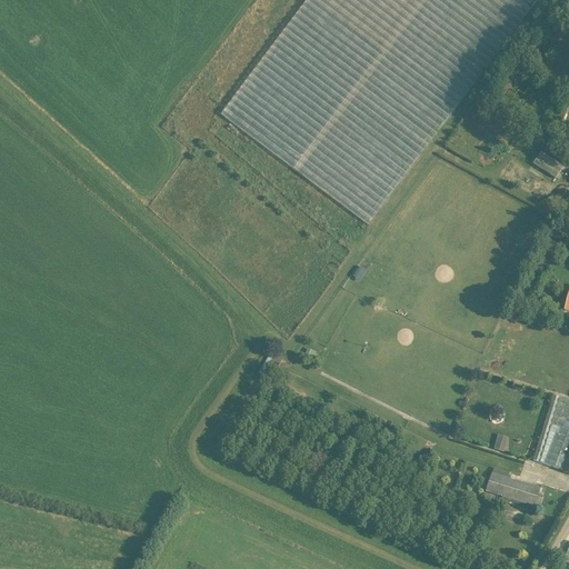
[(369,227),(531,9),(518,0),(308,0),(221,116),(369,227)]
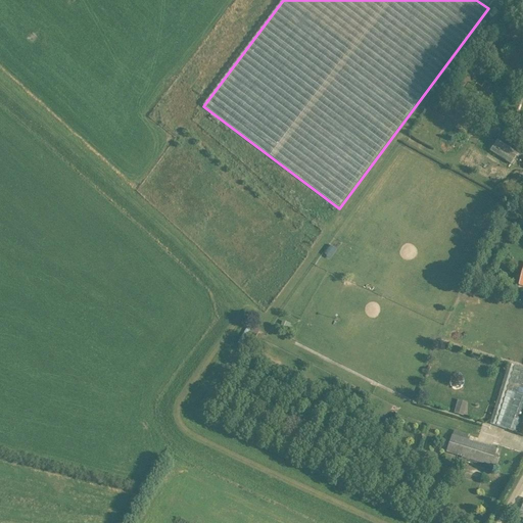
[(497,139),(490,150),(512,163),(519,152),(497,139)]
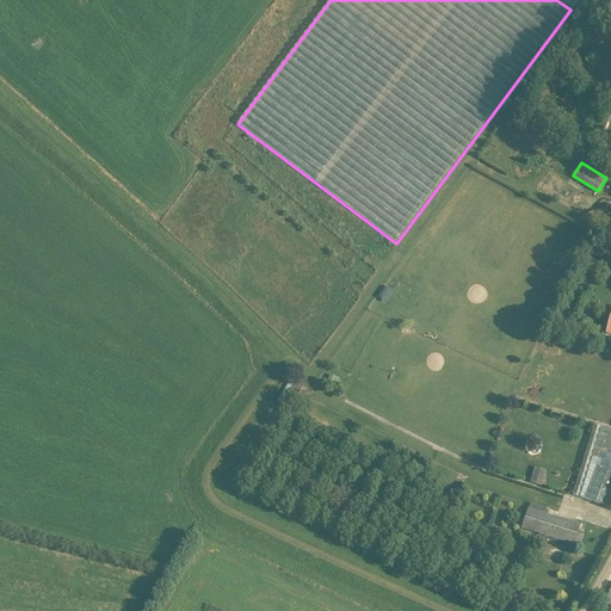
[(590,327),(597,312),(582,306),(576,321),(590,327)]
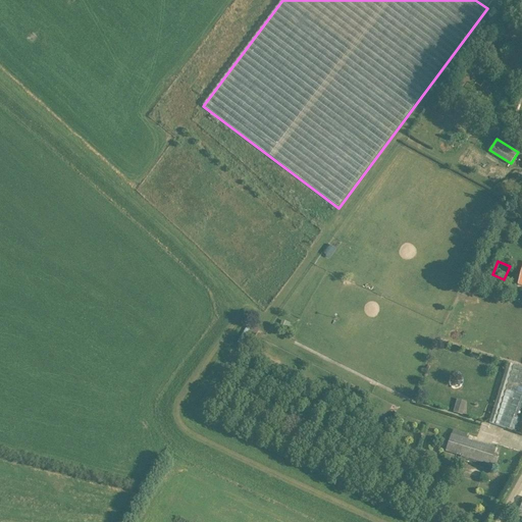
[(521,396),(521,367),(508,363),(489,423),(515,432),(521,418),(514,416),(521,397),(521,396)]
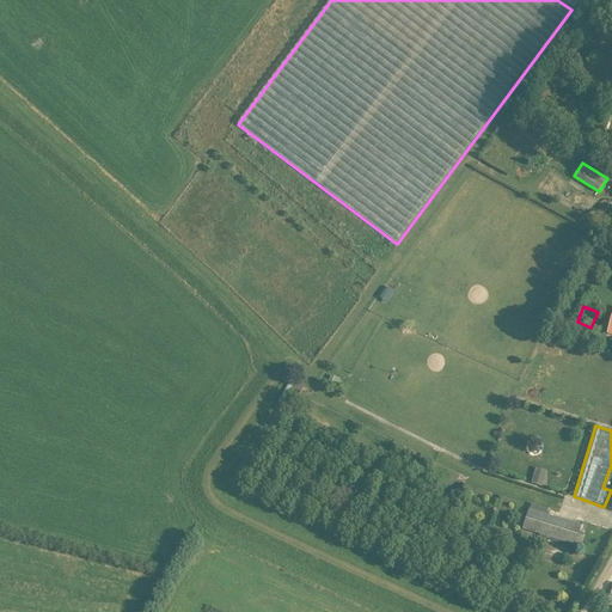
[(542,487),(544,479),(533,476),(531,484),(542,487)]
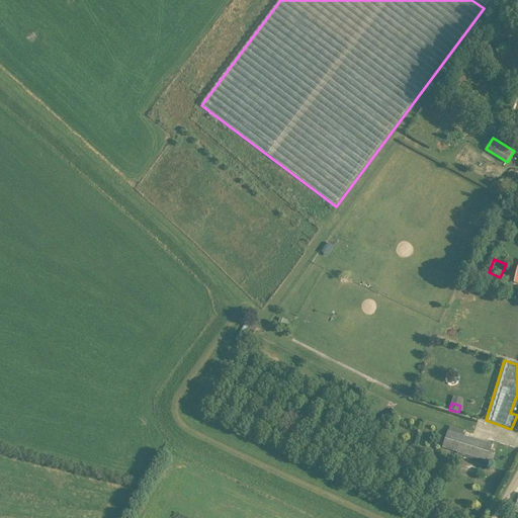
[(464,436),(447,432),(441,450),(461,456),(462,455),(491,464),(494,453),(490,452),(492,445),(464,436)]
